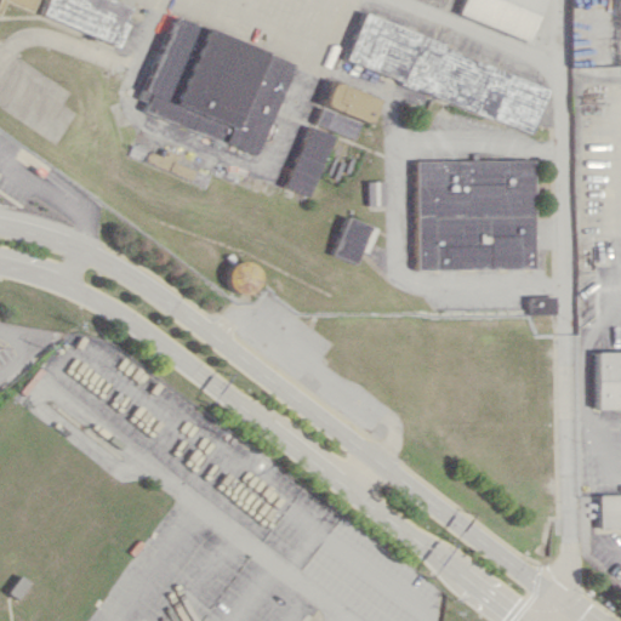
[(6,0),(1,13),(0,12),(0,0),(39,0),(35,11),(6,0)]
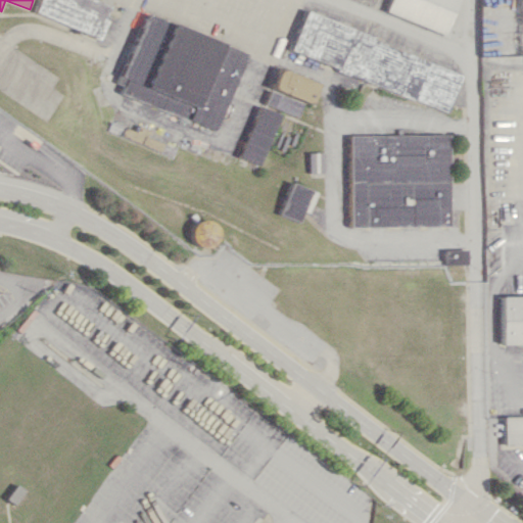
[(103,39),(38,11),(42,0),(92,0),(109,7),(104,18),(110,21),(103,39)]
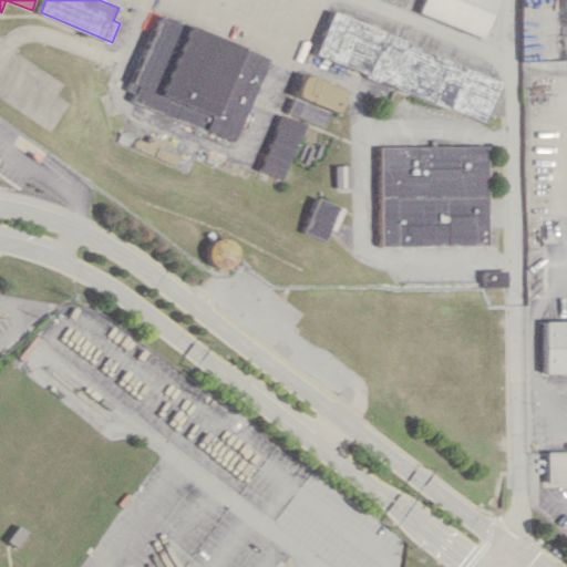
[(424,0),(420,11),(482,38),(496,0),(424,0)]
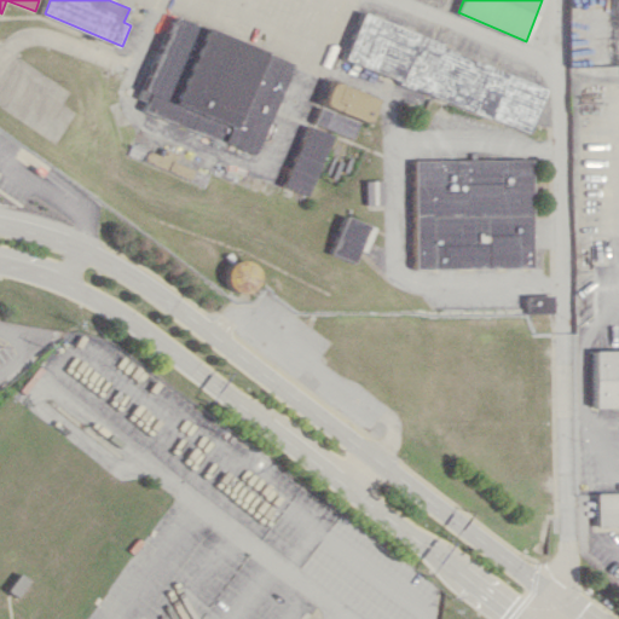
[(298,63),(178,15),(144,97),(152,100),(149,110),(260,155),(298,63)]
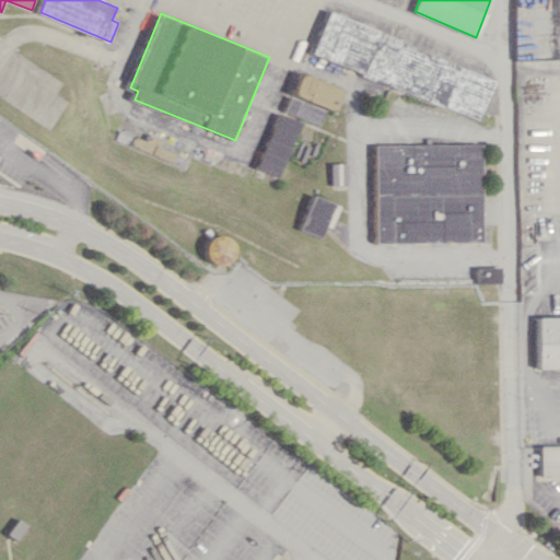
[(323,56),(339,15),(497,81),(480,121),(323,56)]
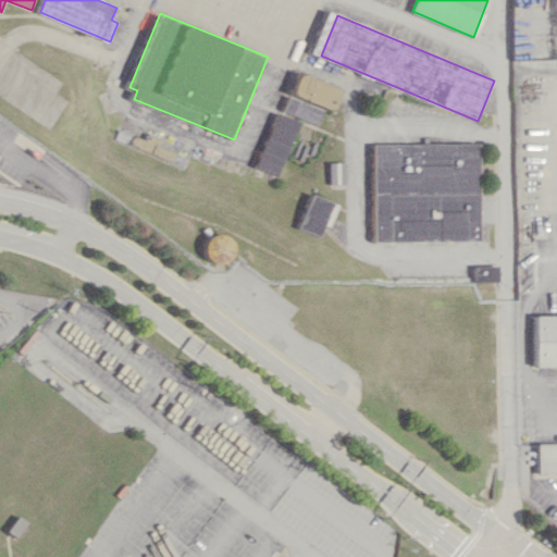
[(127,35),(118,31),(111,44),(122,49),(127,35)]
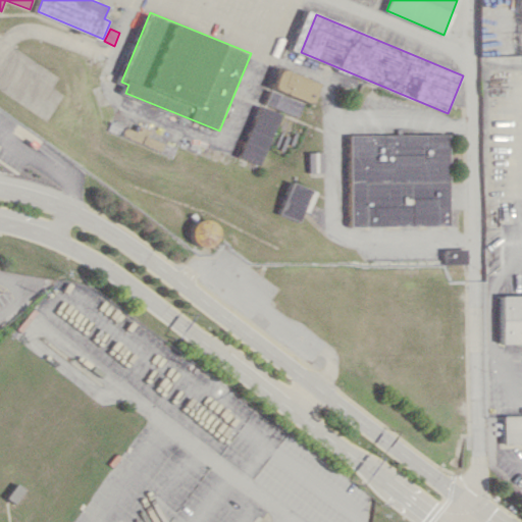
[(276,88),(284,67),(322,83),(314,103),(276,88)]
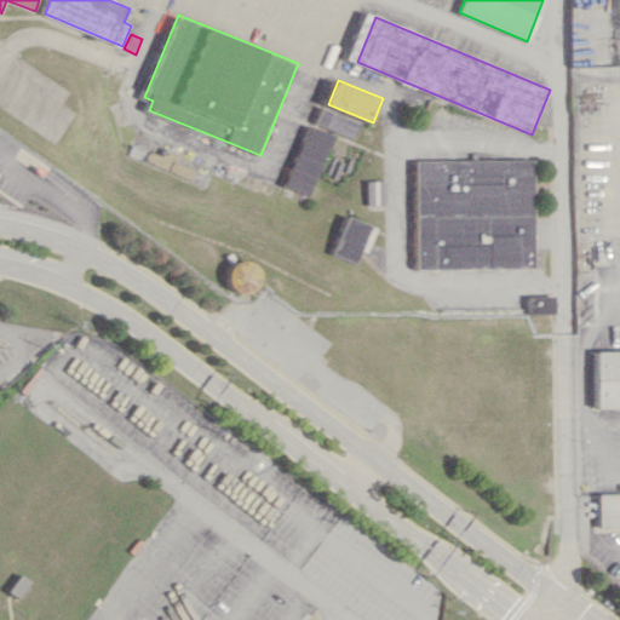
[(321,122),(327,107),(365,121),(359,138),(321,122)]
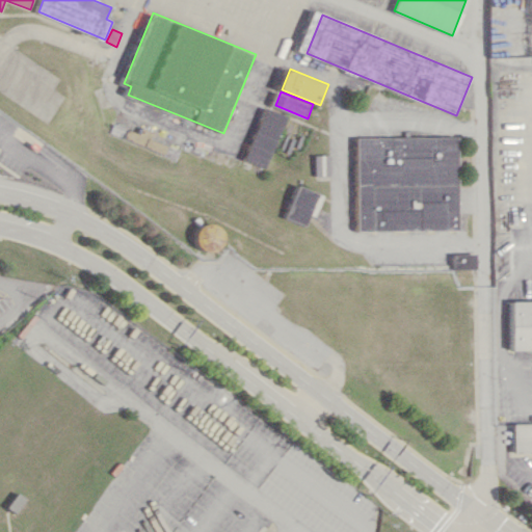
[(249,160),(269,168),(292,116),(277,110),(272,108),(249,160)]
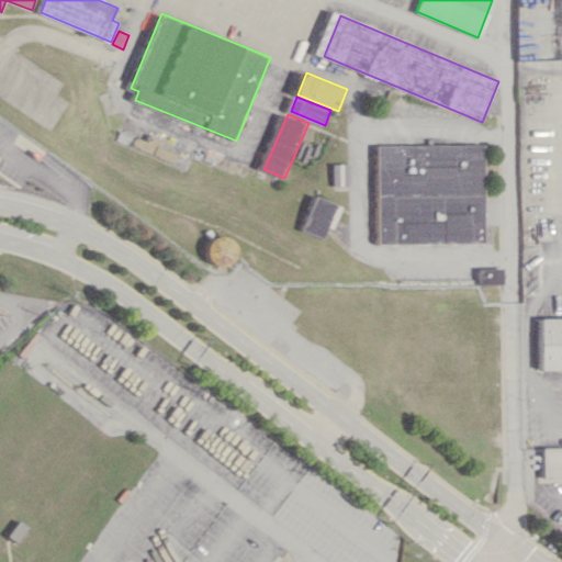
[(153,142),(142,136),(138,145),(180,164),(184,155),(165,145),(168,139),(157,134),(153,142)]
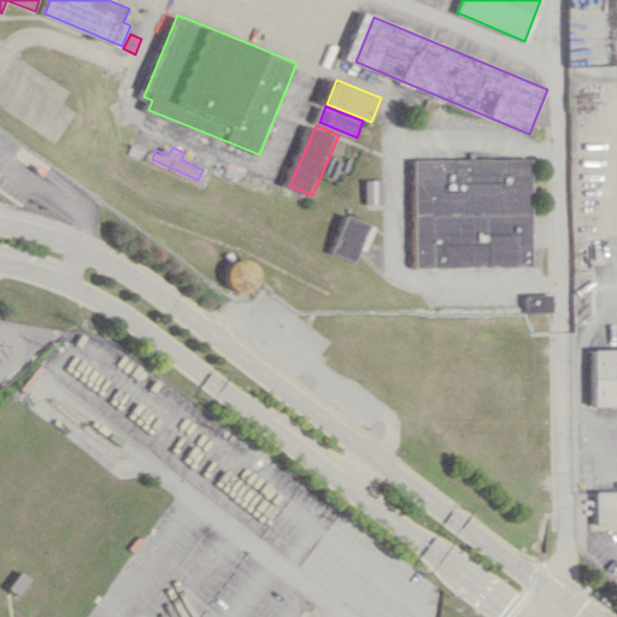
[(330,171),(335,174),(334,175),(341,177),(345,166),(351,169),(356,158),(351,156),(348,162),(341,158),(344,156),(338,153),(331,168),(330,171)]
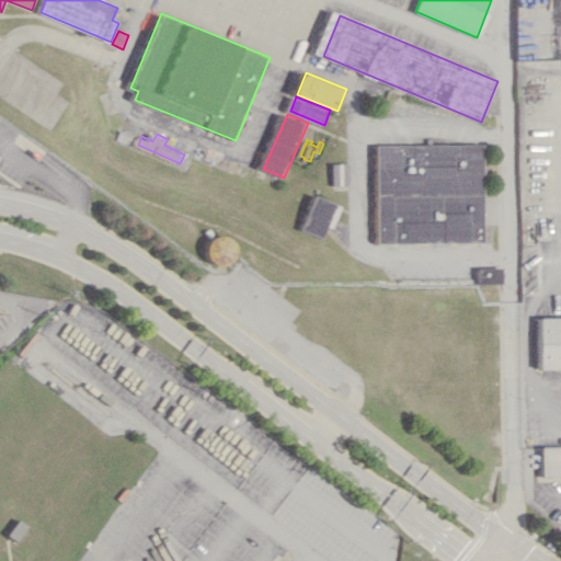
[(378,243),(378,140),(485,140),(485,243),(378,243)]
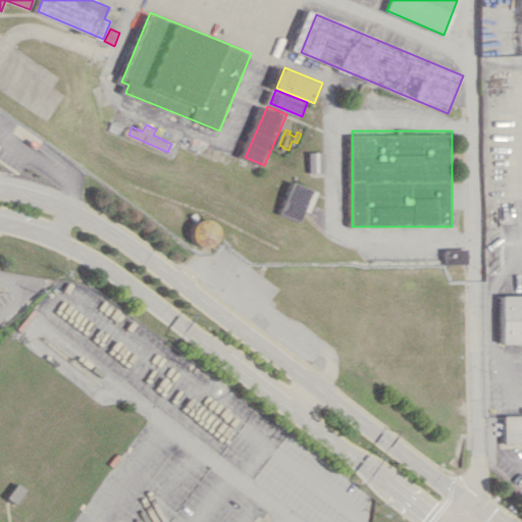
[(313,172),(326,171),(326,152),(312,152),(313,172)]
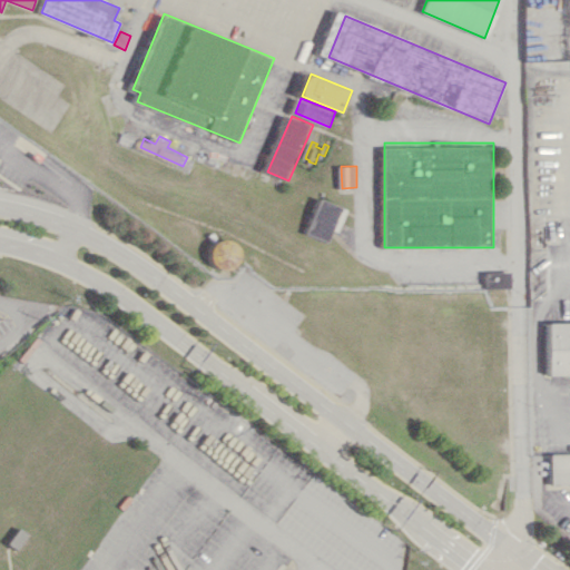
[(306,234),(330,244),(333,235),(345,207),(322,197),(306,234)]
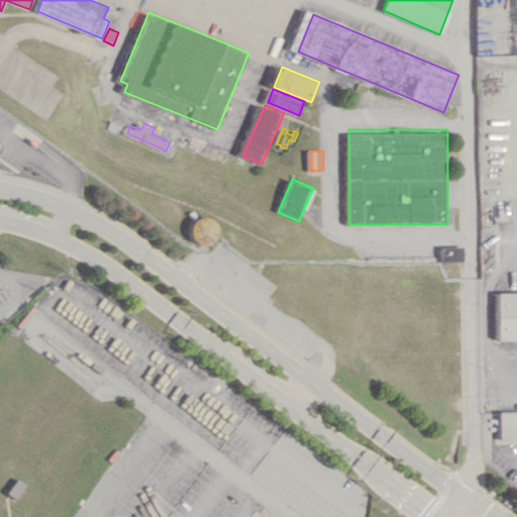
[(215,226),(207,225),(207,224),(197,222),(193,241),(212,245),(215,226)]
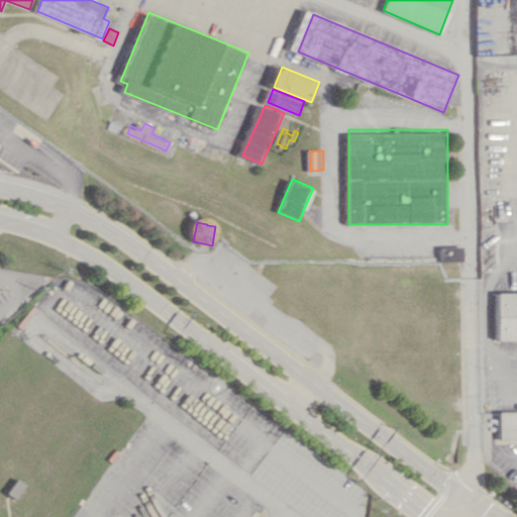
[(441,261),(462,260),(462,246),(440,246),(441,261)]
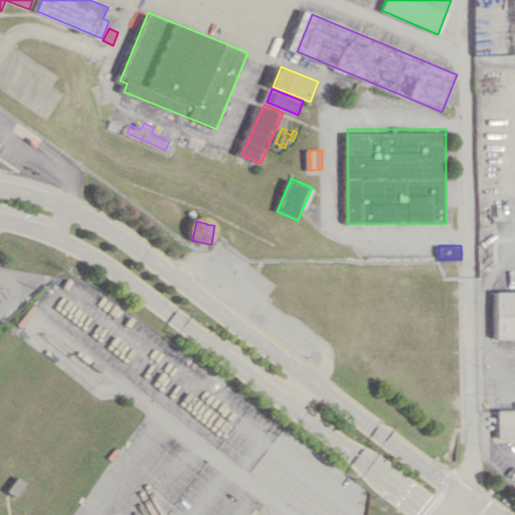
[(492,292),(514,292),(514,337),(493,338),(492,292)]
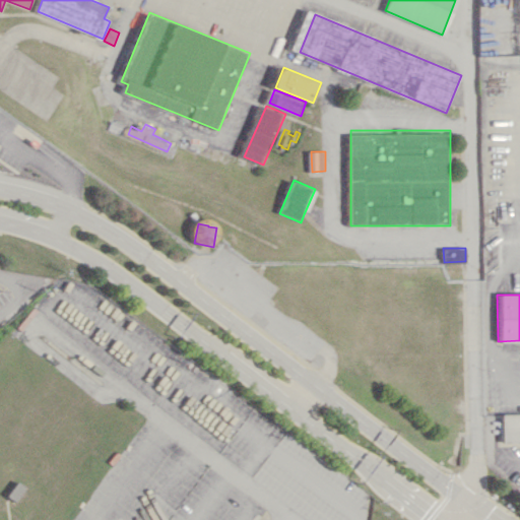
[(501,413),(519,412),(519,441),(501,441),(501,414),(501,413)]
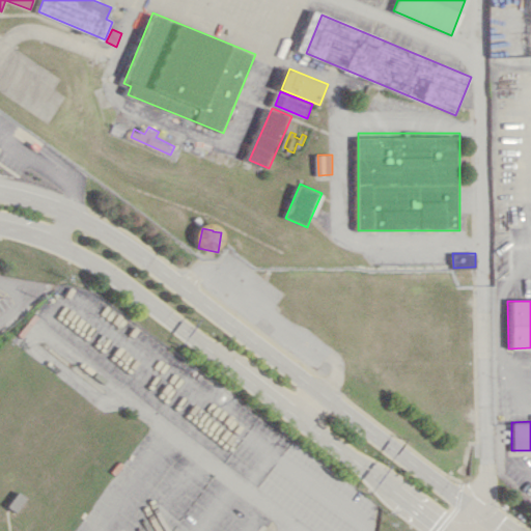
[(1,505),(11,492),(19,498),(8,511),(1,505)]
